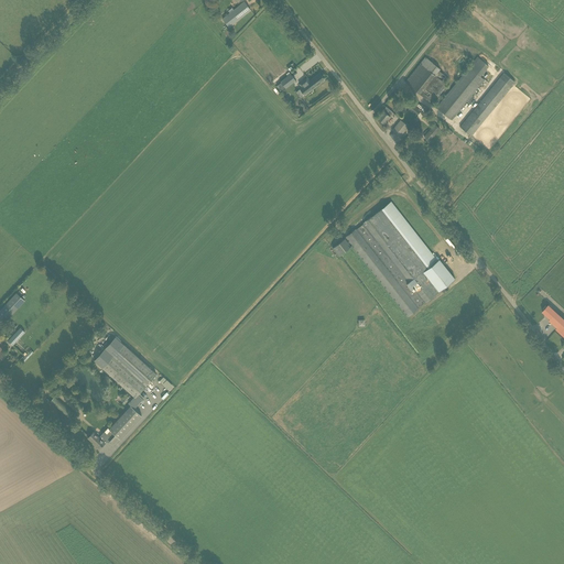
[(251,11),(243,2),(223,19),(229,28),(251,11)]
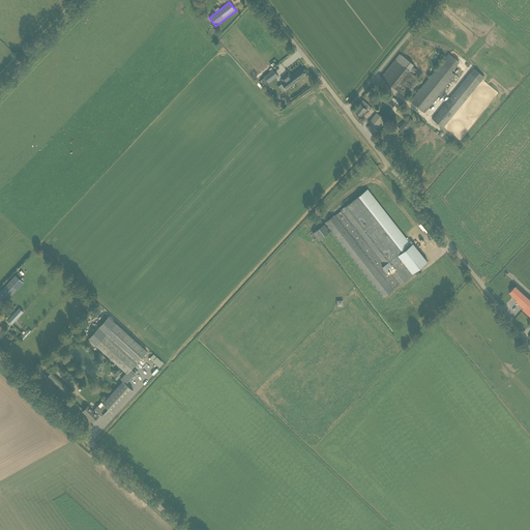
[(400,54),(381,78),(406,97),(420,80),(417,78),(421,72),(412,65),(413,64),(400,54)]
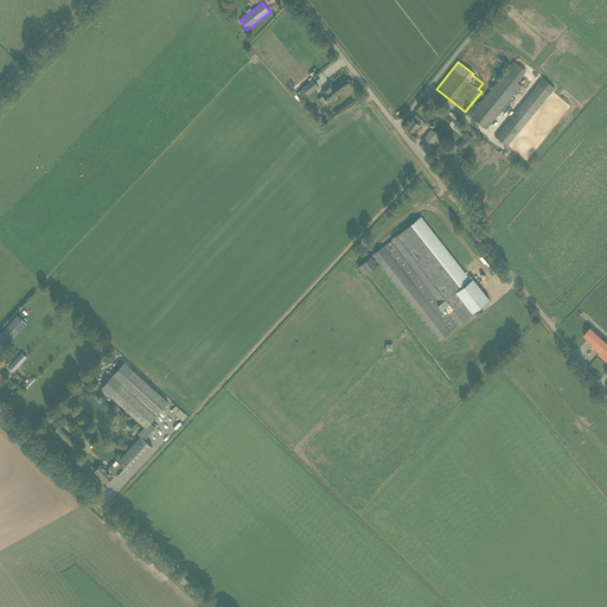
[(513,62),(470,115),(486,128),(521,85),(516,82),(525,71),(513,62)]
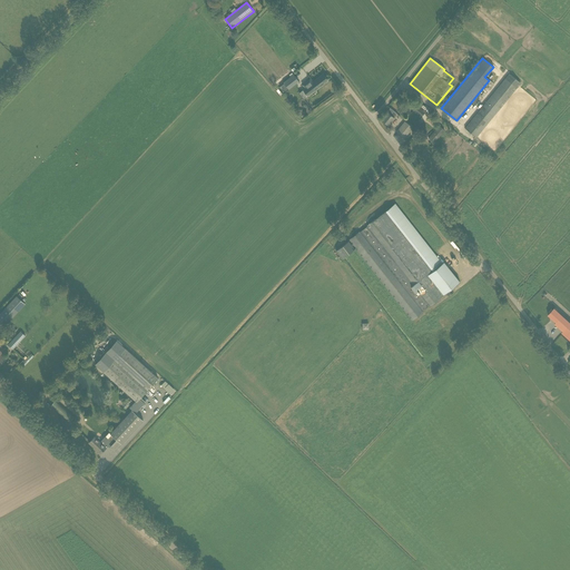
[(288,89),(298,81),(294,74),(283,82),(284,84),(279,87),(283,91),(287,88),(288,89)]
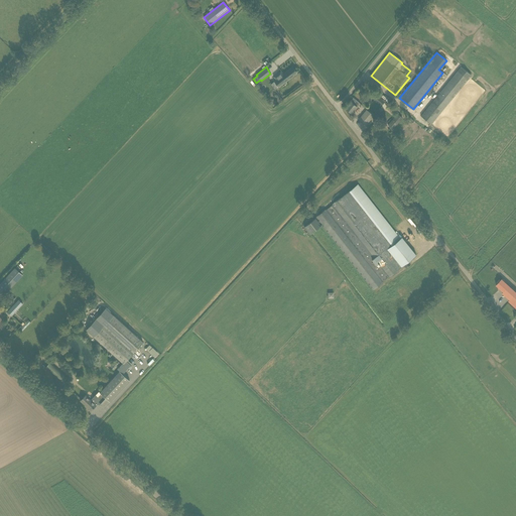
[(461,67),(421,116),(431,124),(471,75),(461,67)]
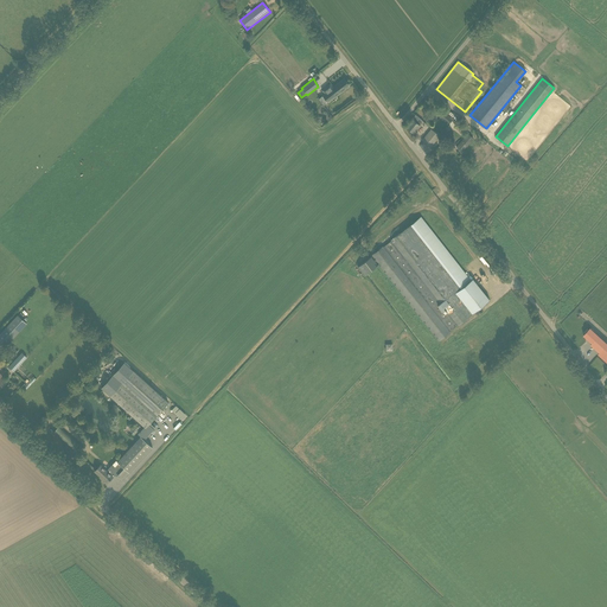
[(318,98),(324,106),(349,85),(344,80),(318,98)]
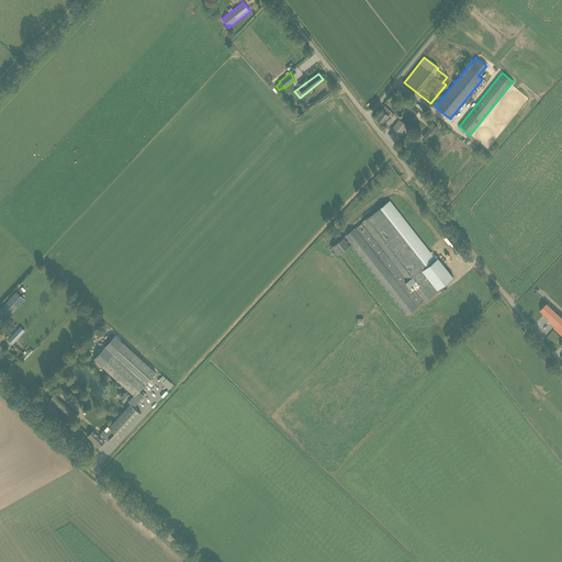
[(412,103),(408,108),(414,113),(413,115),(414,116),(419,110),(412,103)]
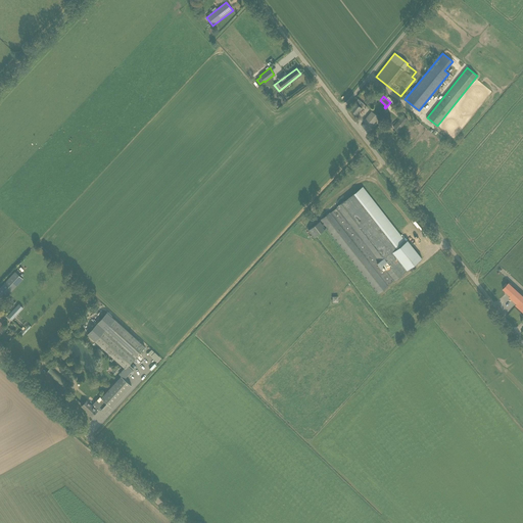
[(357,114),(360,110),(364,104),(358,99),(349,109),(357,114)]
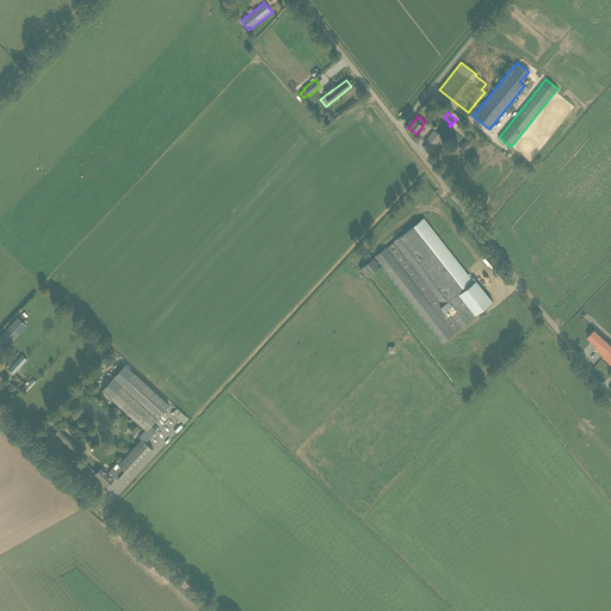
[(433,148),(437,143),(443,136),(433,130),(425,141),(433,148)]
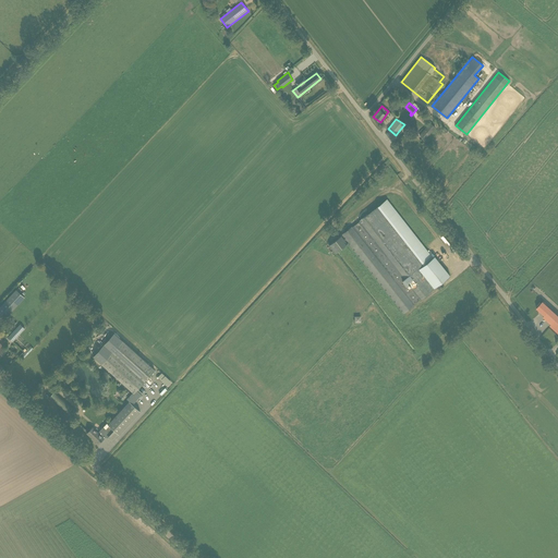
[(423,140),(435,129),(431,123),(419,134),(423,140)]
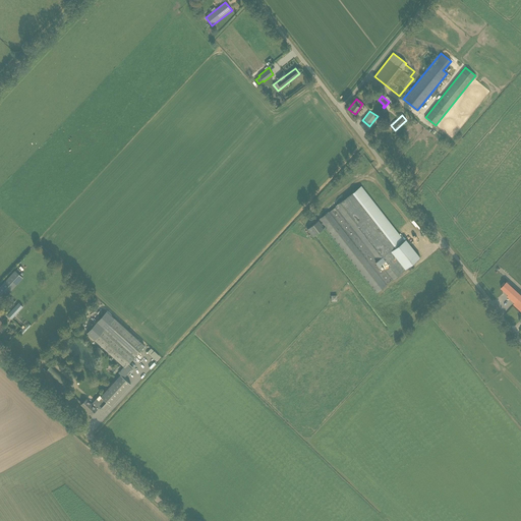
[(334,208),(331,211),(319,220),(377,292),(420,256),(406,239),(404,240),(361,185),(345,198),(334,208)]
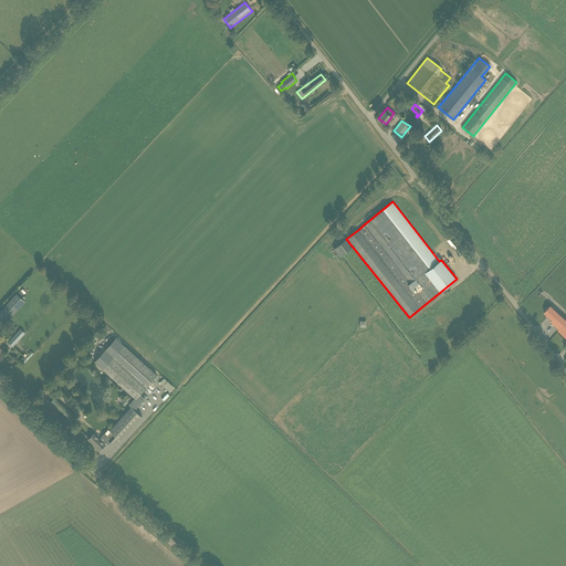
[(346,239),(333,249),(339,258),(353,248),(346,239)]
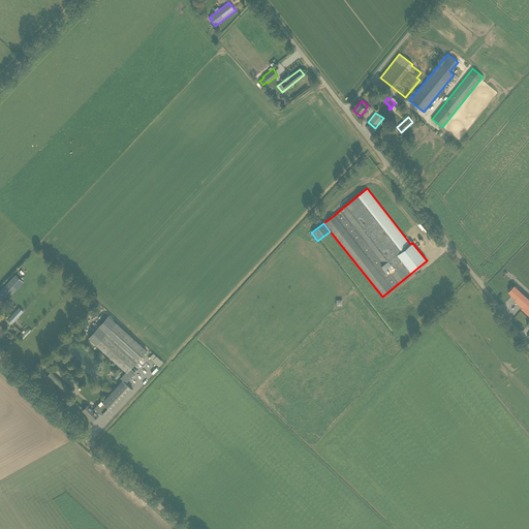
[(16,275),(0,290),(0,302),(2,305),(23,282),(16,275)]
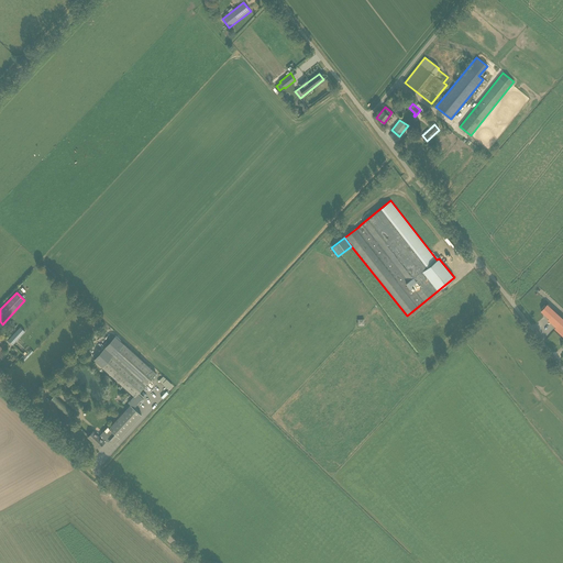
[(562,317),(548,304),(541,311),(549,318),(548,320),(555,327),(554,329),(562,335),(562,317)]
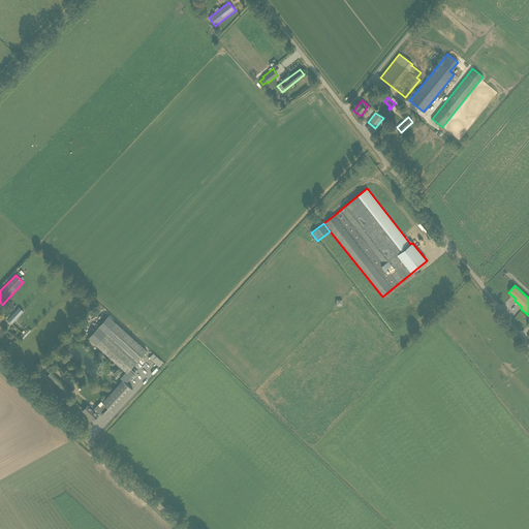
[(95,304),(90,311),(95,314),(100,307),(95,304)]
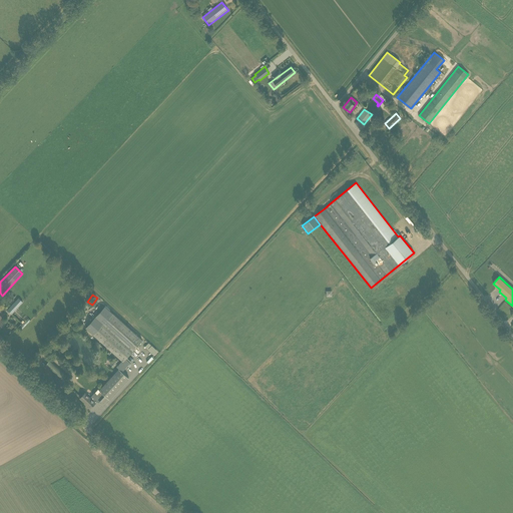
[(7,310),(12,315),(23,303),(18,298),(7,310)]
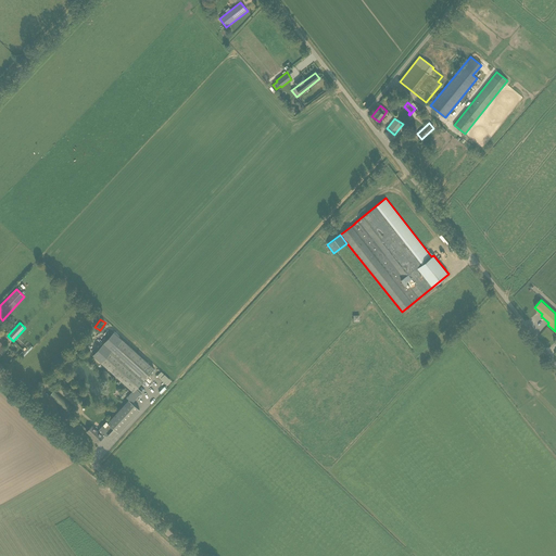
[(128,399),(131,403),(141,393),(136,388),(154,368),(113,332),(92,355),(134,392),(128,399)]
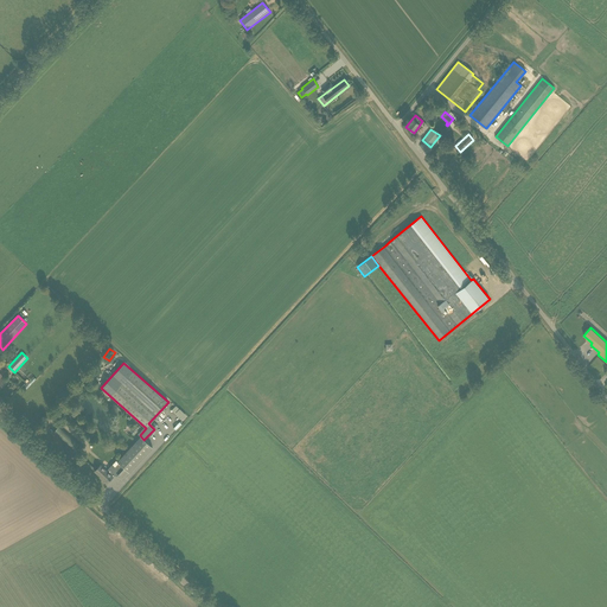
[(180,420),(185,415),(174,404),(171,409),(180,420)]
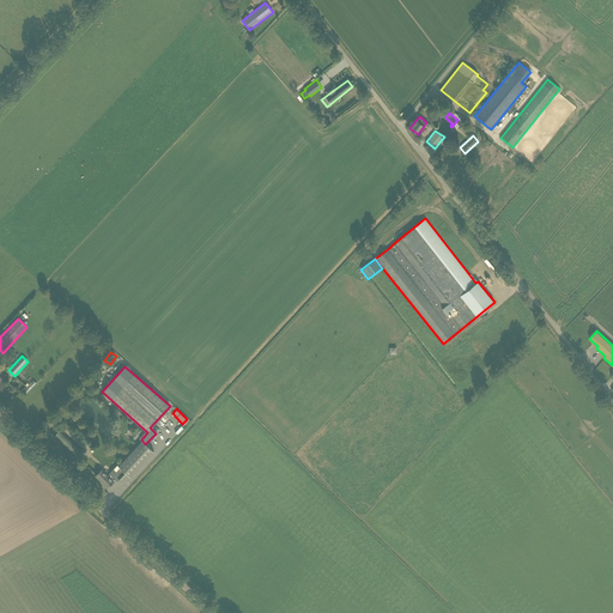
[(139,428),(132,436),(135,439),(143,431),(139,428)]
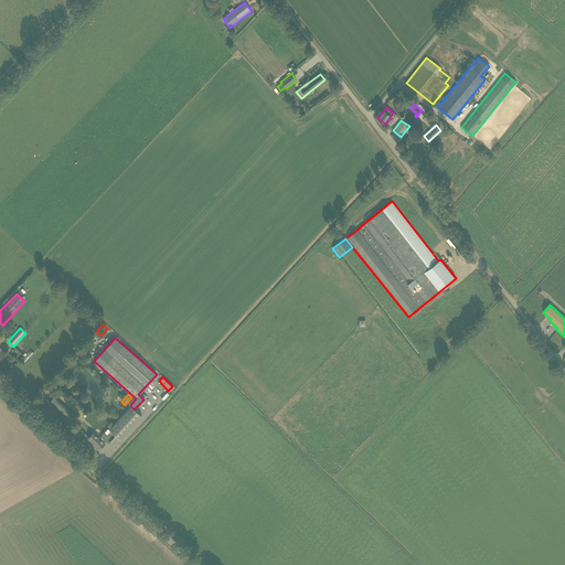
[(67,419),(74,413),(55,396),(49,403),(67,419)]
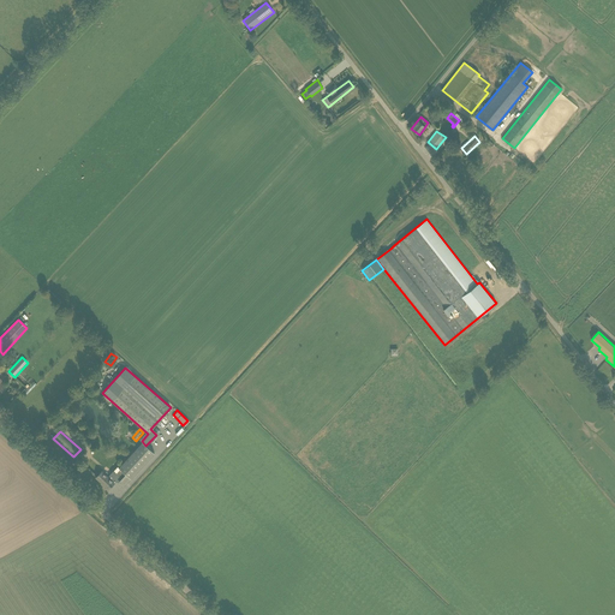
[(154,453),(145,446),(142,441),(142,442),(119,467),(120,470),(117,473),(113,471),(108,477),(102,471),(96,477),(103,484),(102,485),(103,485),(102,488),(105,490),(107,489),(107,490),(117,481),(118,482),(120,479),(125,484),(154,453)]
